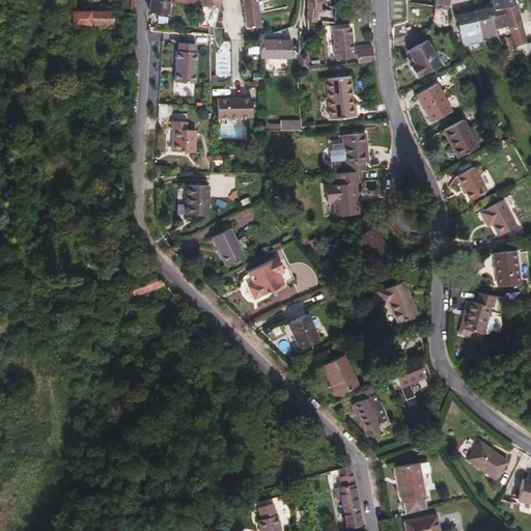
[(218,7),(219,0),(201,0),(201,4),(198,26),(210,27),(211,28),(214,7),(218,7)]
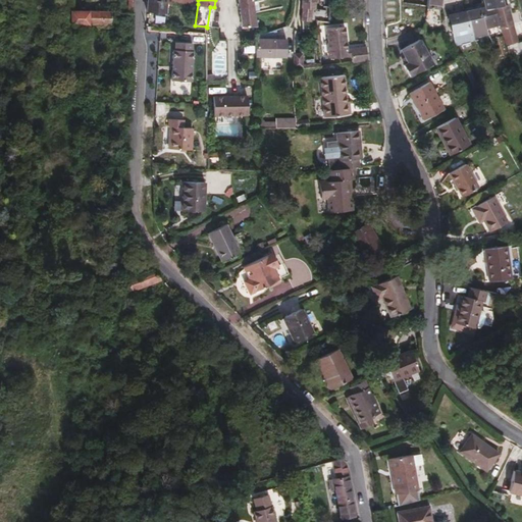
[(251,0),(239,0),(240,9),(253,7),(251,0)]
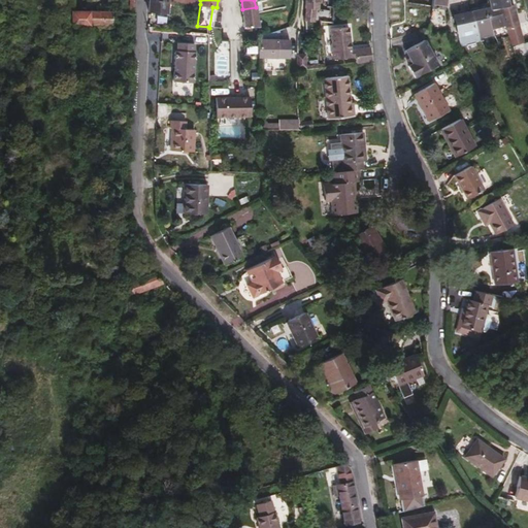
[(318,0),(305,0),(305,8),(318,9),(318,0)]
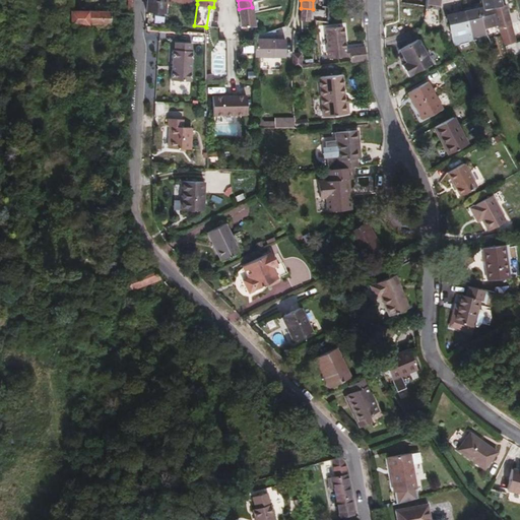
[(438,9),(439,0),(425,0),(425,7),(425,8),(438,9)]
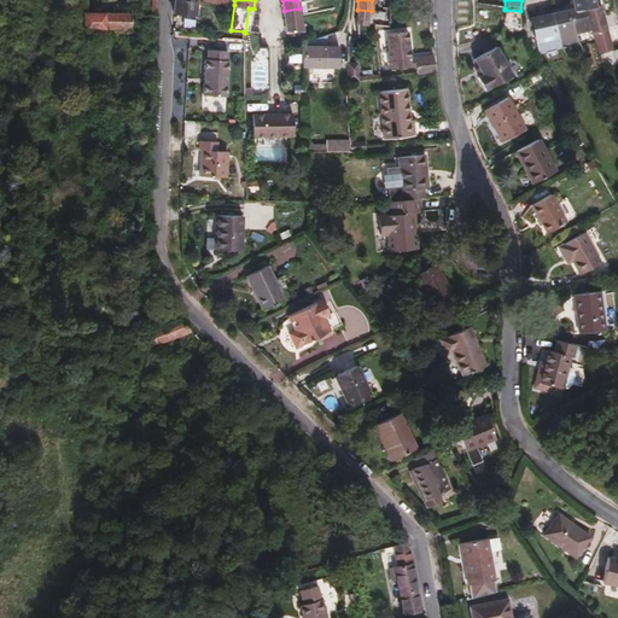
[(576,7),(573,0),(570,0),(570,5),(552,9),(553,13),(576,7)]
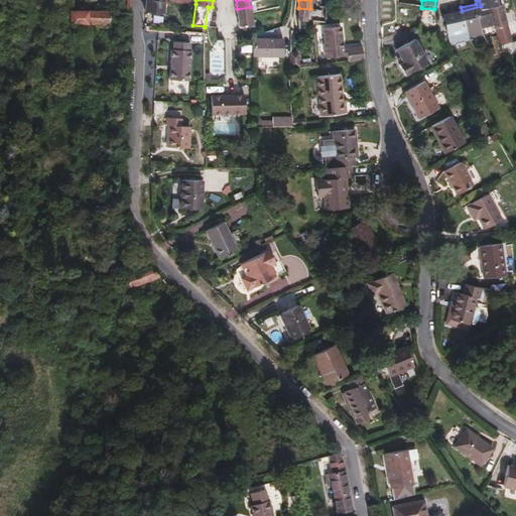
[(496,0),(479,0),(481,6),(462,11),(466,27),(479,25),(479,20),(492,17),(489,8),(498,5),(496,0)]
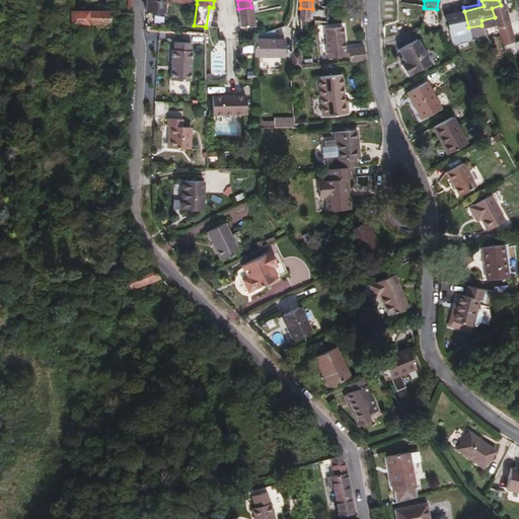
[(163,12),(164,2),(147,1),(146,12),(163,12)]
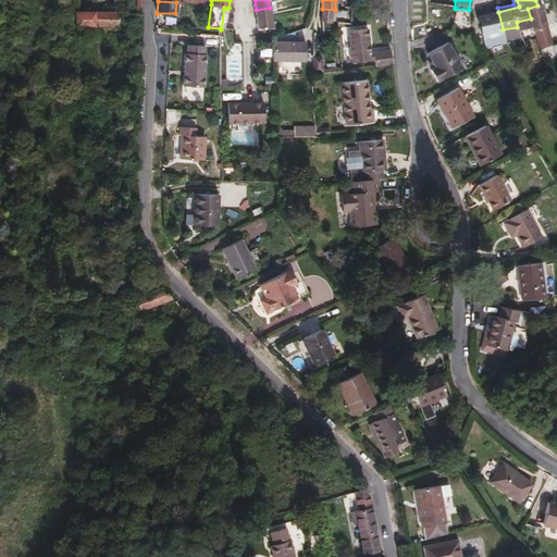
[(552,46),(541,5),(537,5),(528,9),(531,19),(541,49),(552,46)]
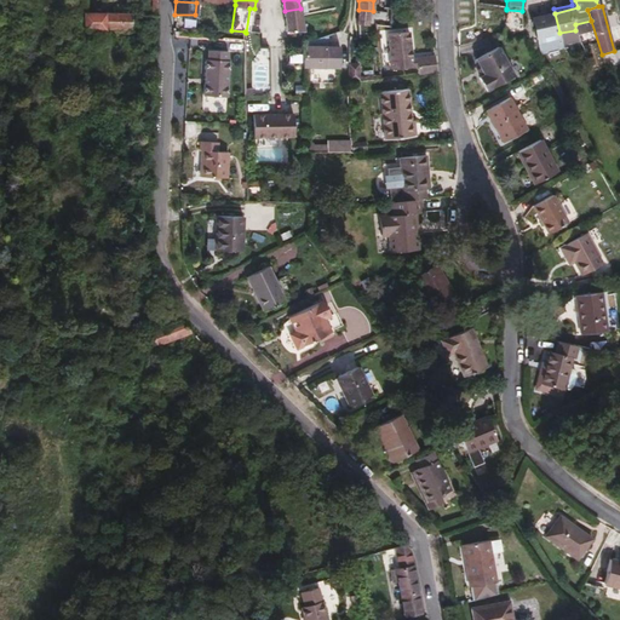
[(304,33),(300,9),(285,11),(287,33),(304,33)]
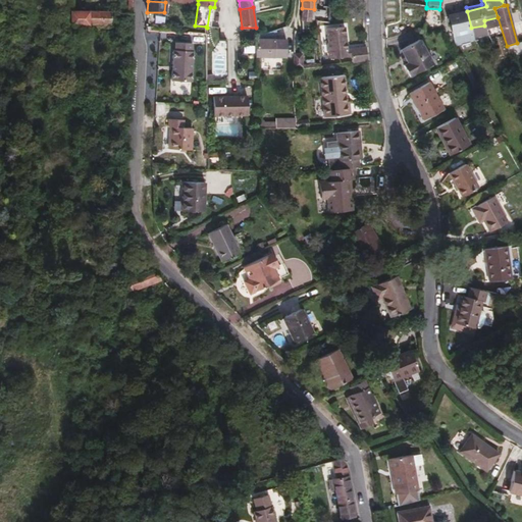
[(123,24),(123,12),(72,11),(71,23),(123,24)]
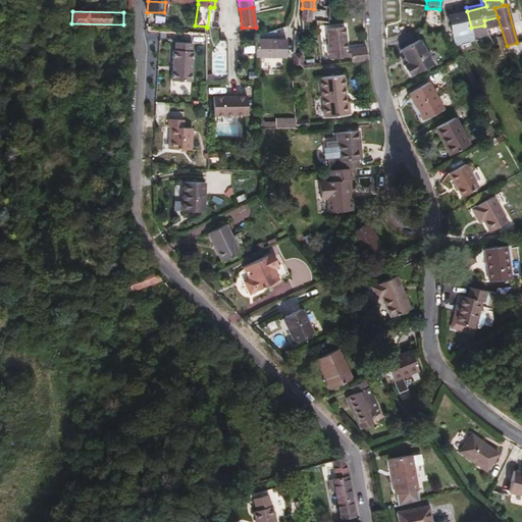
[(471,28),(467,11),(450,15),(456,46),(474,39),(471,28)]
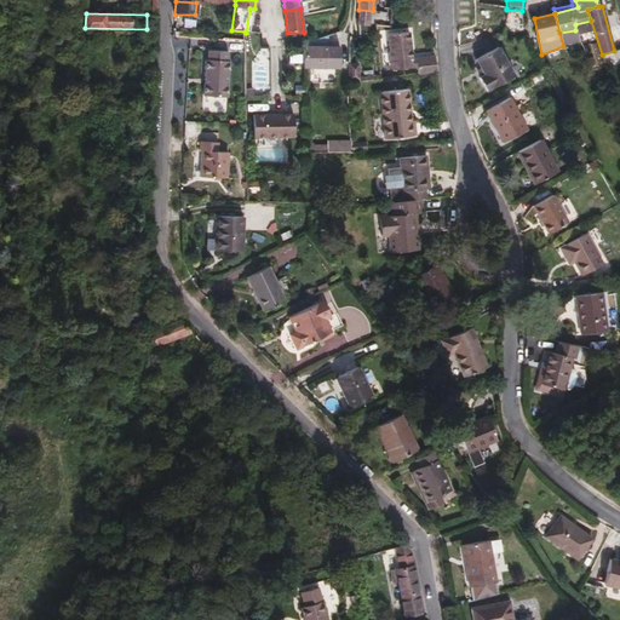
[(411,59),(408,32),(388,34),(390,70),(414,69),(413,58),(411,59)]
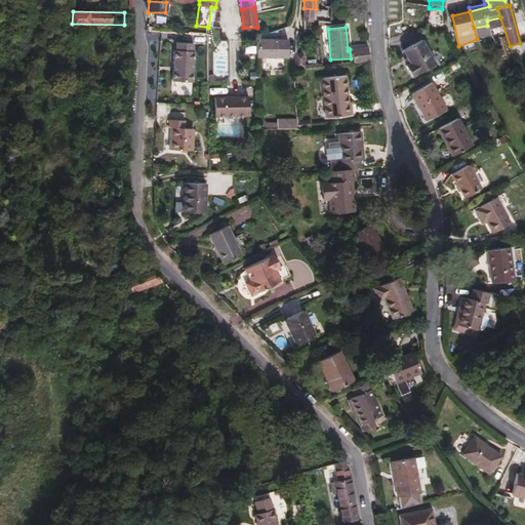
[(286,57),(287,40),(276,39),(275,30),(257,35),(255,56),(286,57)]
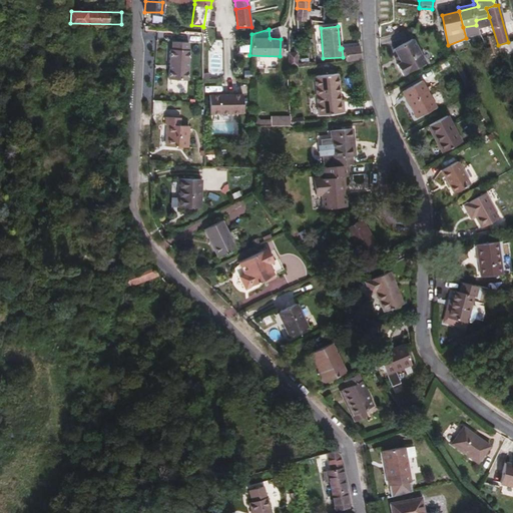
[(426,60),(420,50),(412,36),(394,46),(401,58),(396,61),(403,73),(426,60)]
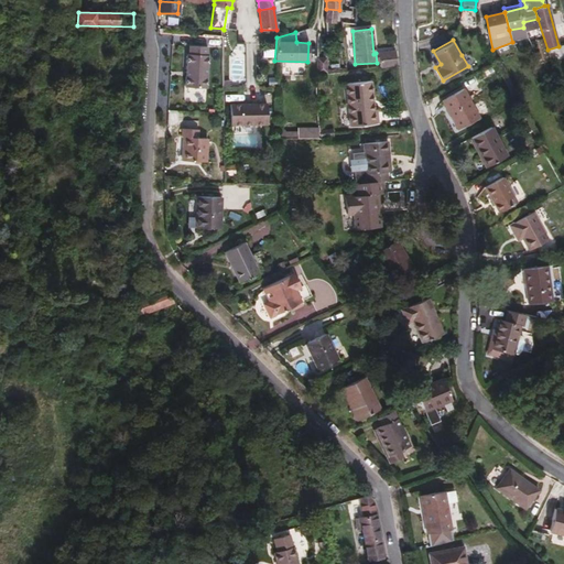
[(187,46),(185,88),(208,89),(209,46),(187,46)]
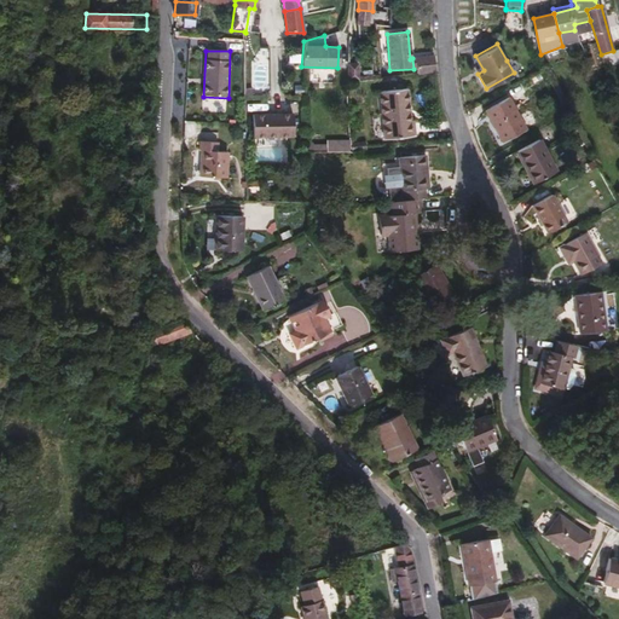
[(434,74),(433,57),(412,58),(414,69),(416,69),(415,75),(434,74)]
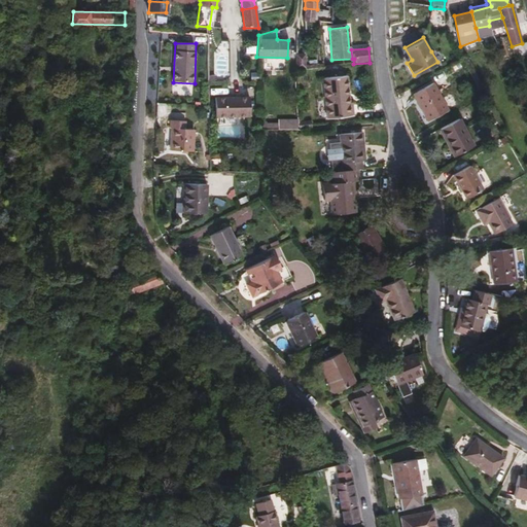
[(349,102),(346,76),(322,78),(326,118),(353,115),(351,102),(349,102)]
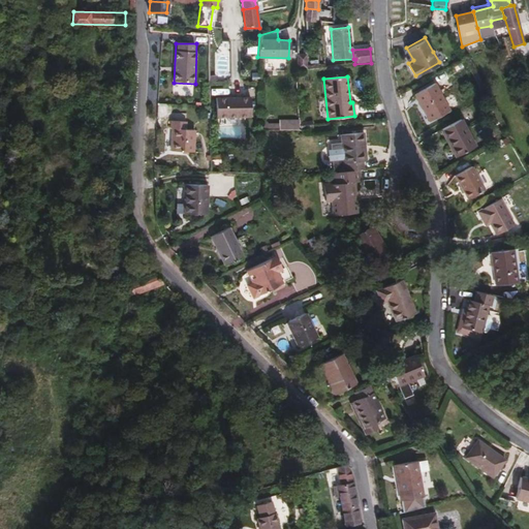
[(449,107),(434,81),(414,92),(430,119),(449,107)]
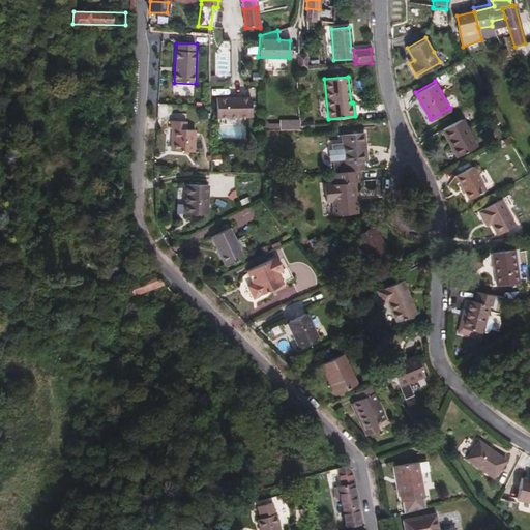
[(252,119),(252,96),(216,97),(216,119),(252,119)]
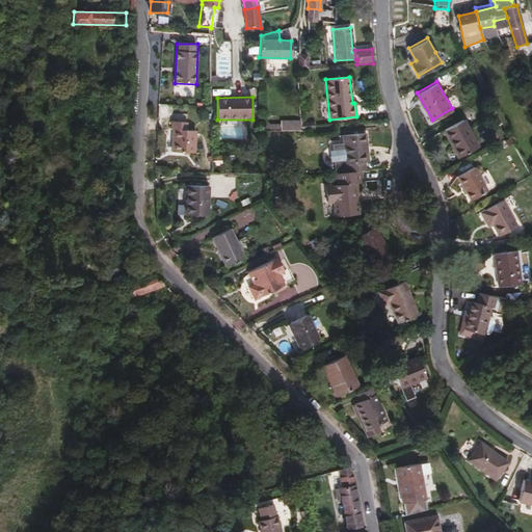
[(478,144),(463,117),(444,129),(459,156),(478,144)]
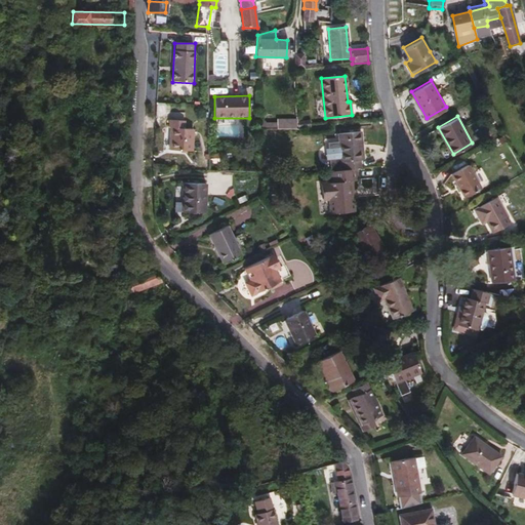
[(278,128),(296,129),(296,119),(278,118),(278,128)]
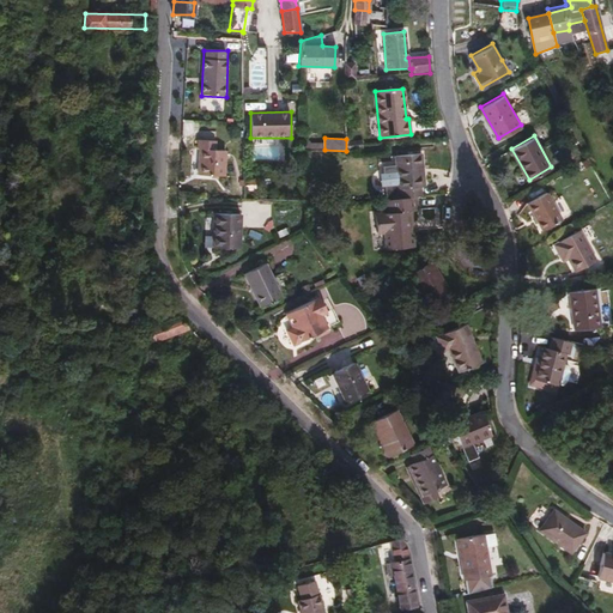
[(224,174),(225,149),(216,149),(216,140),(196,139),(196,147),(199,149),(198,174),(224,174)]
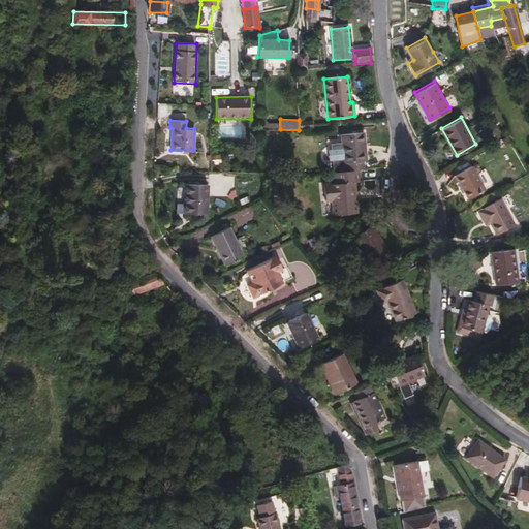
[(265,129),(279,130),(279,121),(265,121),(265,129)]
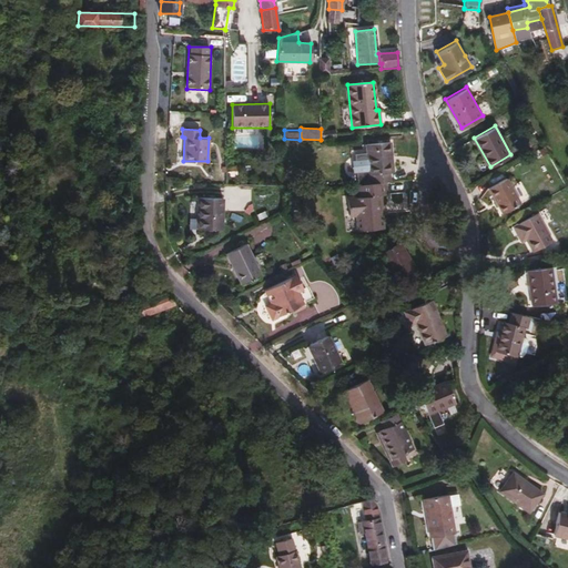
[(391,173),(388,154),(391,154),(389,141),(365,144),(365,152),(353,153),(357,184),(384,182),(388,181),(387,173),(391,173)]
